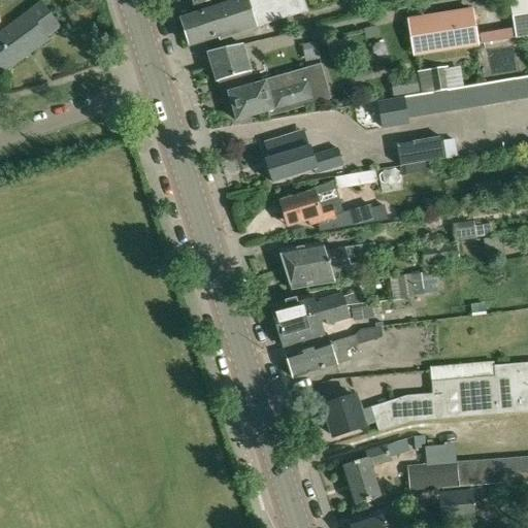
[(226,0),(220,2),(221,7),(226,21),(187,33),(190,44),(218,36),(219,39),(254,28),(307,10),(303,0),(226,0)]
